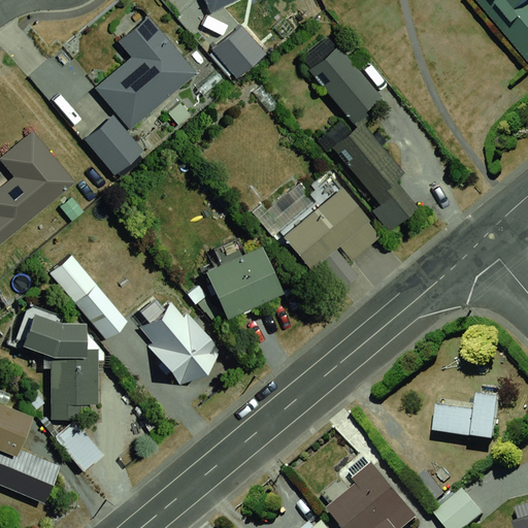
[(203,0),(211,13),(237,0),(203,0)]
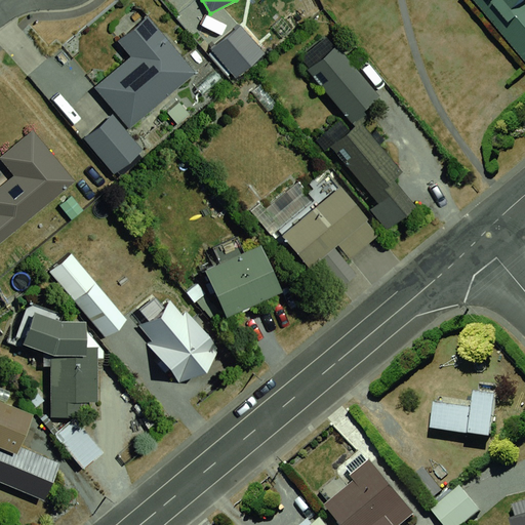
[(524,0),(472,0),(524,63),(524,0)]
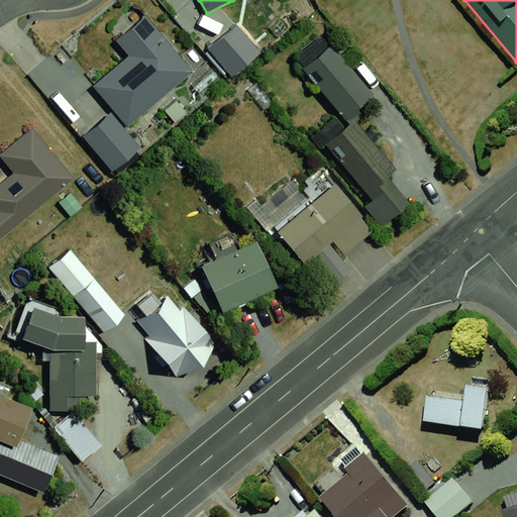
[(129,57),(93,86),(128,128),(195,74),(147,15),(116,41),(129,57)]
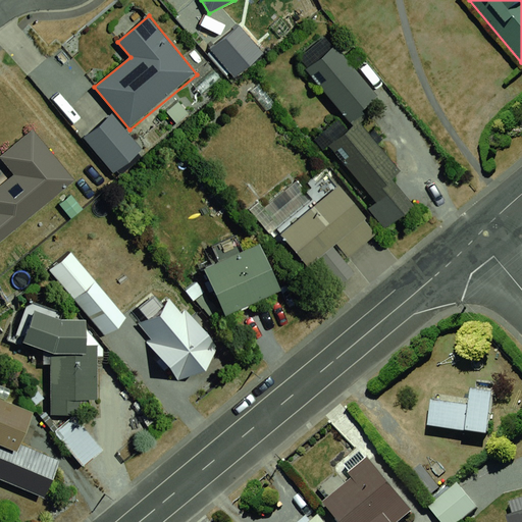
[(240,25),(210,49),(235,77),(263,54),(240,25)]
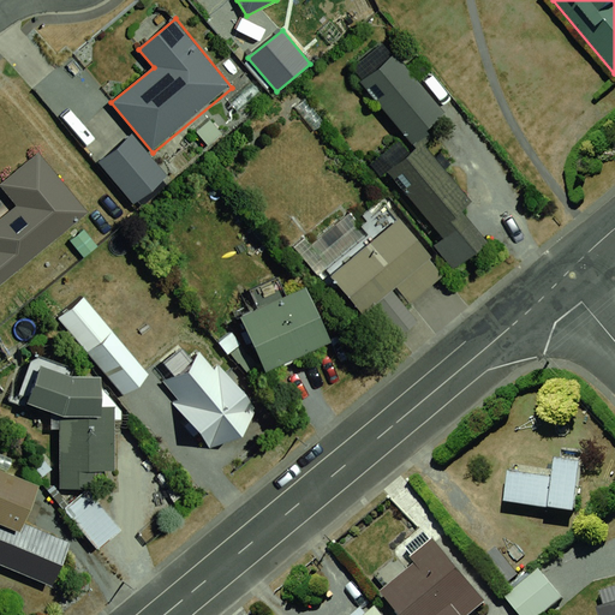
[(447,113),(394,53),(360,83),(413,143),(447,113)]
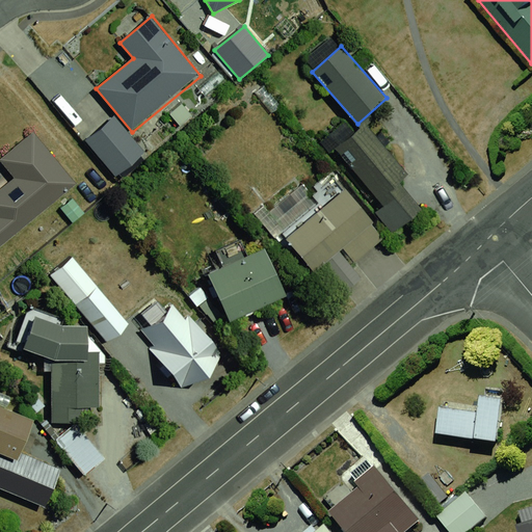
[(116,118),(112,122),(87,142),(115,176),(144,152),(116,118)]
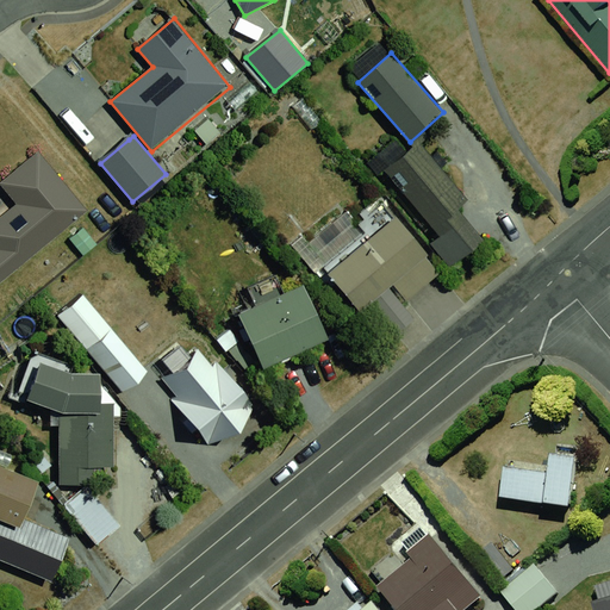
[(419,141),(385,170),(439,236),(429,243),(449,269),(483,243),(455,210),(467,199),(419,141)]
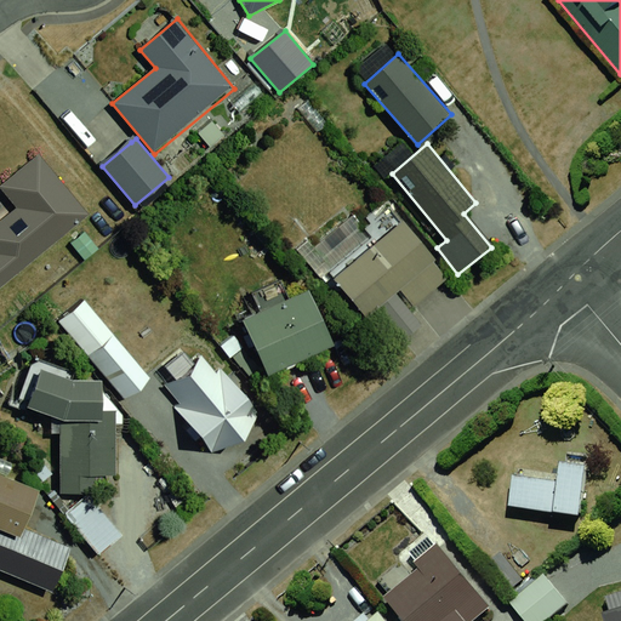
[(0,290),(92,215),(41,153),(0,187),(17,208),(0,221),(0,290)]
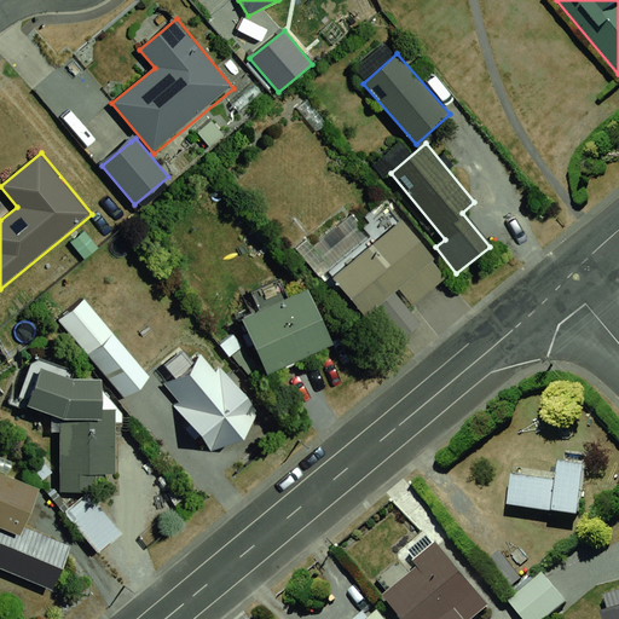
[(397,213),(330,267),(369,314),(435,261),(397,213)]
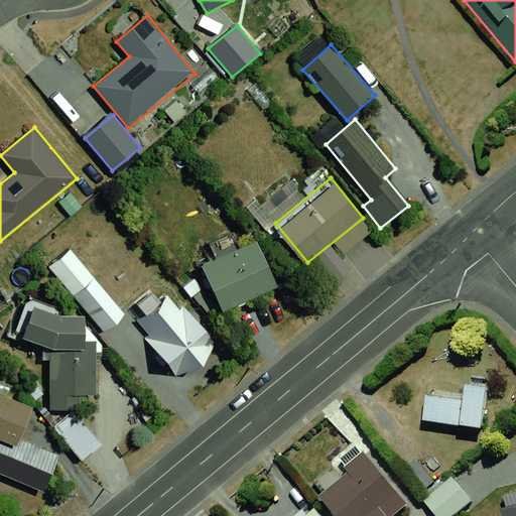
[(259,241),(201,266),(221,311),(278,286),(259,241)]
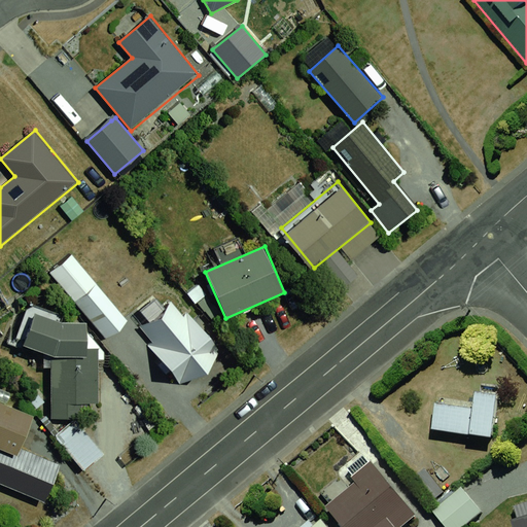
[(128,321),(96,285),(74,304),(105,340),(128,321)]
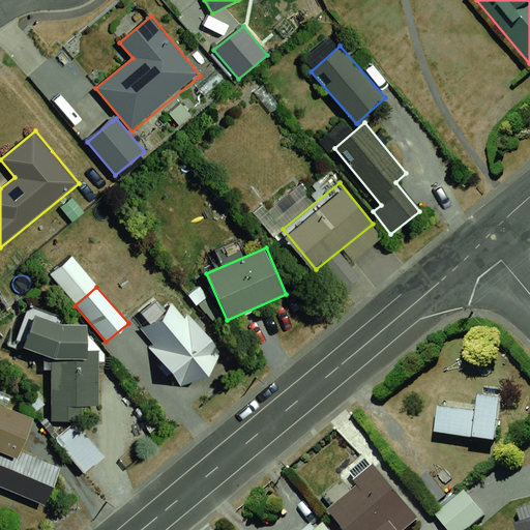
[(178,301),(138,334),(182,387),(208,378),(222,353),(178,301)]
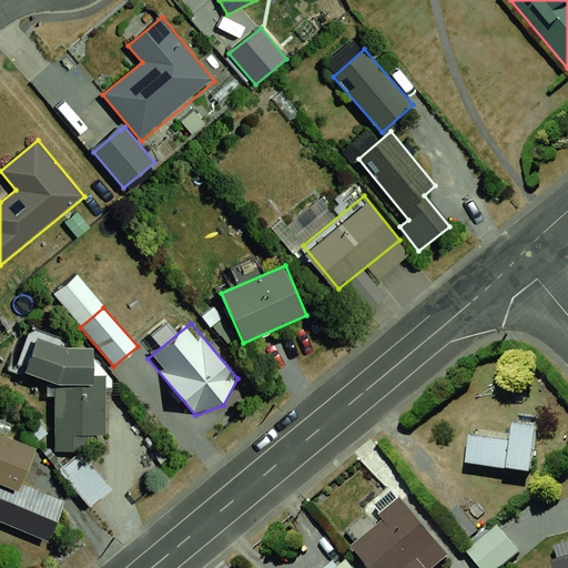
[(39,340),(26,374),(56,385),(56,453),(80,450),(90,436),(108,434),(107,376),(95,376),(97,352),(39,340)]
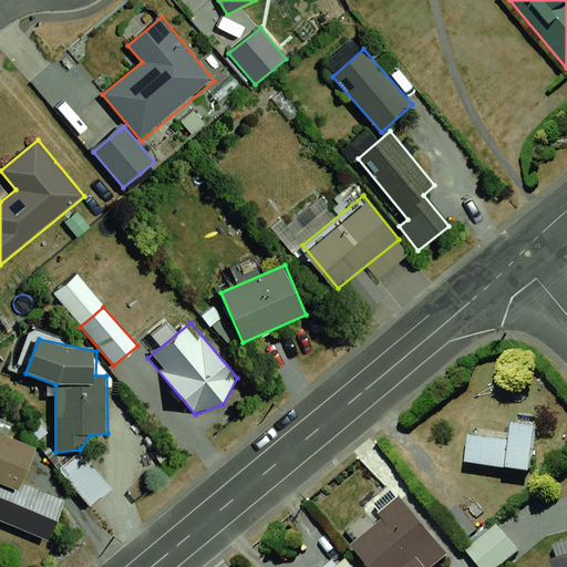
[(503,435),(456,431),(453,468),(525,475),(531,422),(504,420),(503,435)]
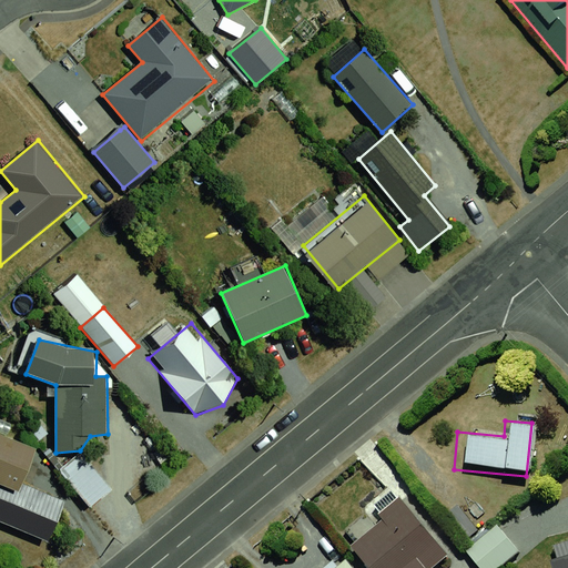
[(0,523),(50,544),(67,501),(23,483),(37,449),(0,433),(0,523)]
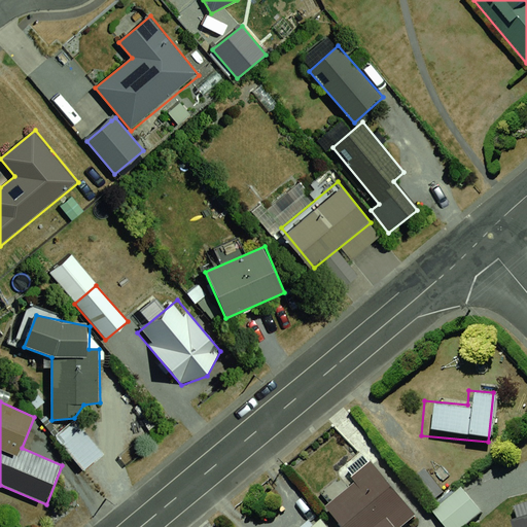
[(105,455),(73,419),(51,437),(84,473),(105,455)]
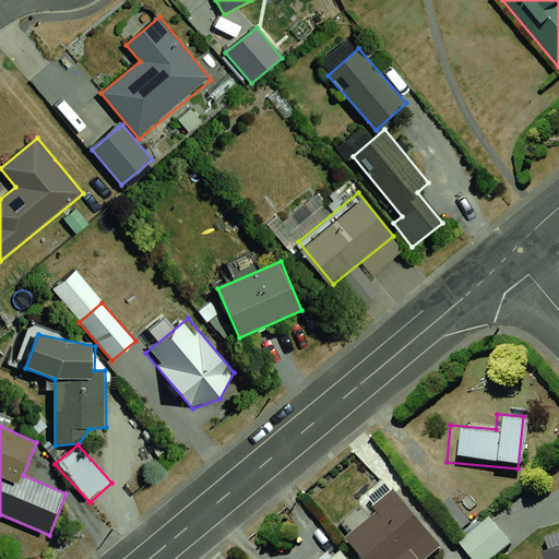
[(391,496),(340,540),(356,558),(418,558),(416,556),(432,542),(391,496)]
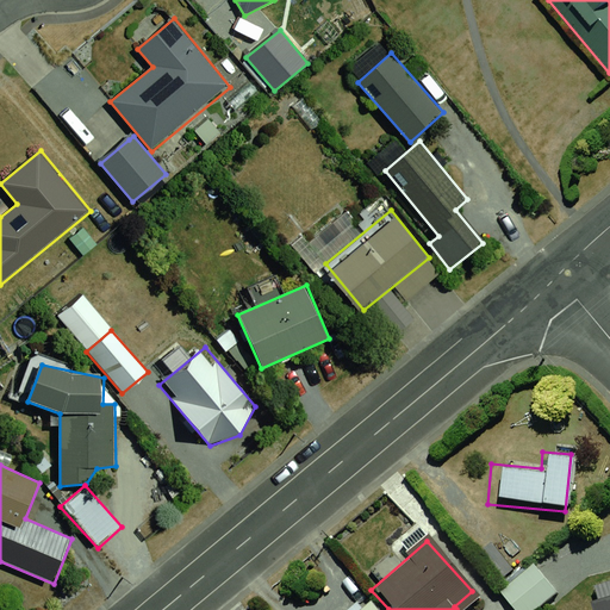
[(518,562),(493,587),(514,609),(520,609),(543,587),(518,562)]
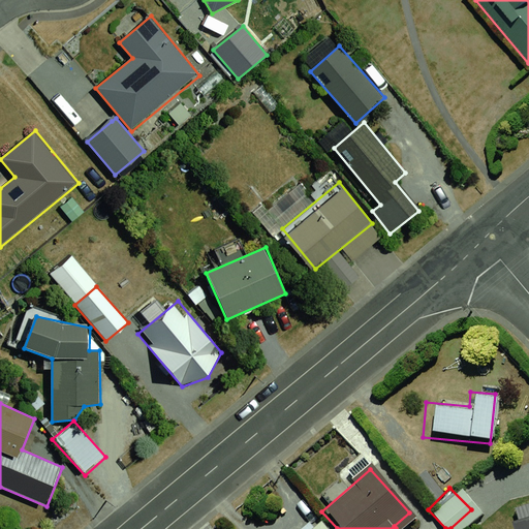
[(528,528),(528,508),(500,514),(502,528),(528,528)]
